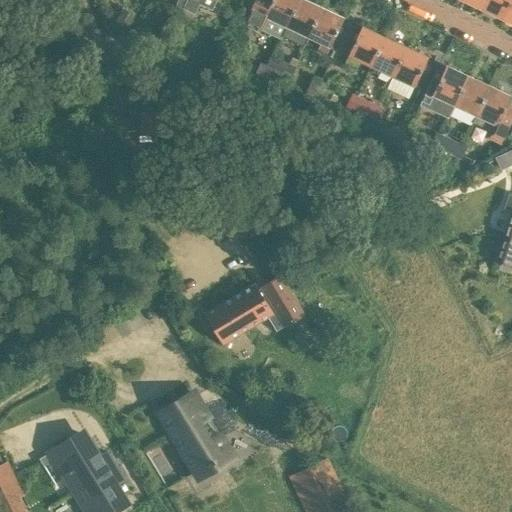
[(178,0),(176,5),(183,9),(186,0),(178,0)]
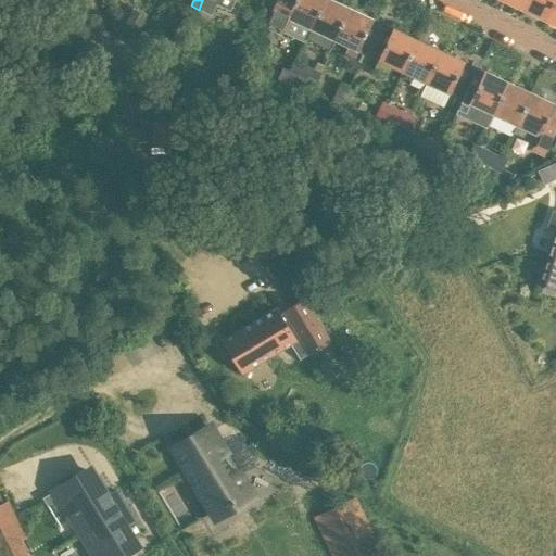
[(202,0),(199,10),(194,19),(207,24),(216,4),(228,10),(232,0),(202,0)]
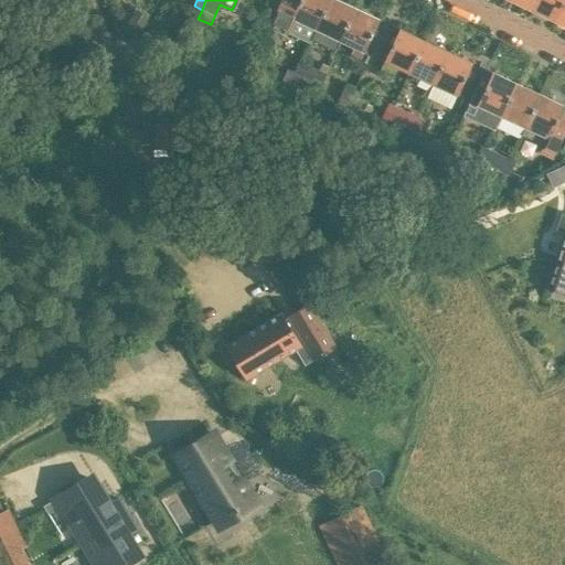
[(316,28),(329,0),(299,0),(298,3),(290,0),(283,0),(268,29),(286,36),(287,33),(309,43),(311,39),(316,28)]
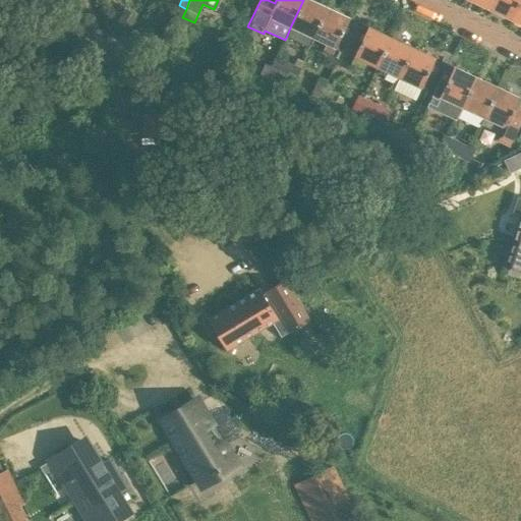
[(313,37),(327,8),(309,0),(303,0),(291,25),(287,36),(308,47),(313,37)]
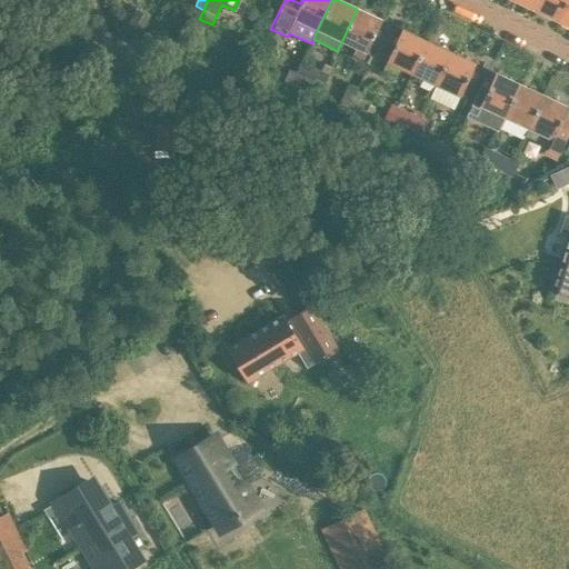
[(515,0),(535,9),(538,0),(515,0)]
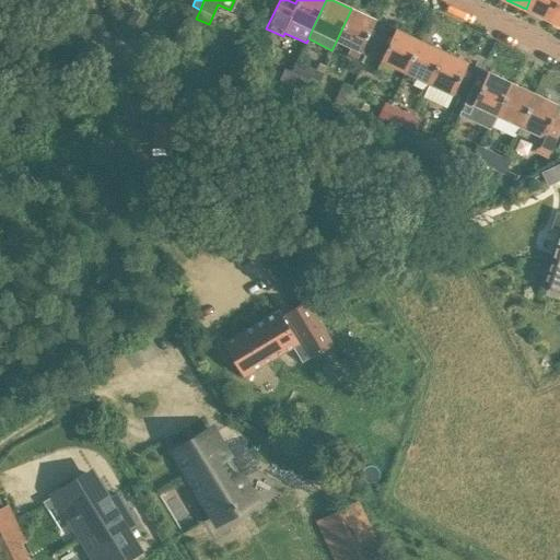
[(529,0),(526,9),(550,20),(559,0),(529,0)]
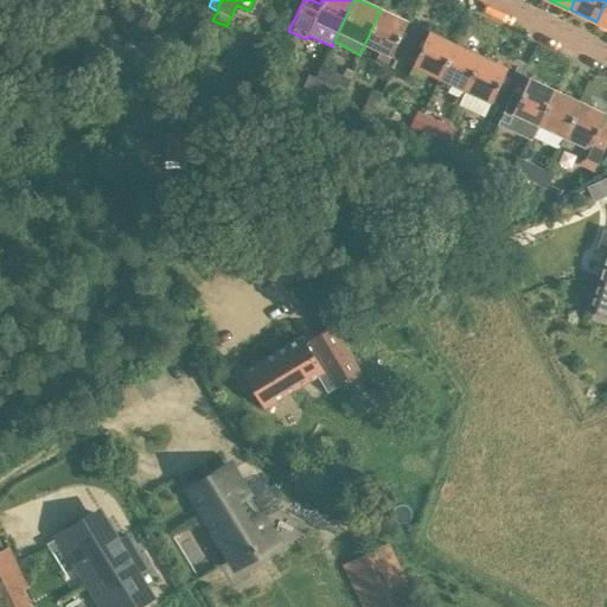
[(606,0),(596,21),(606,26),(606,0)]
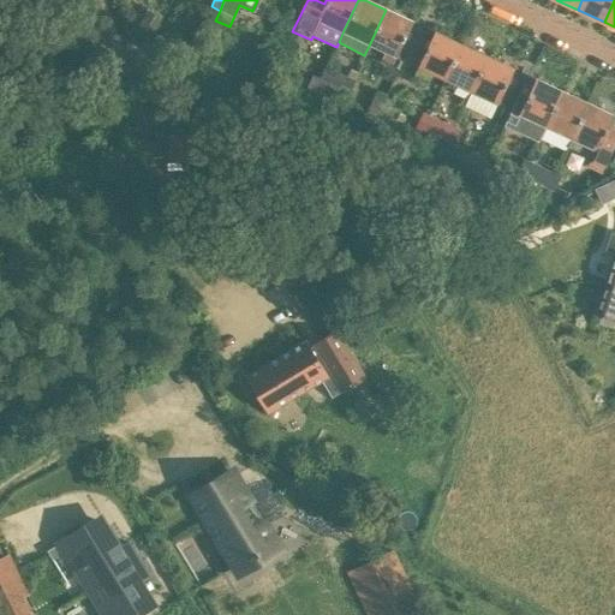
[(412,22),(386,10),(370,43),(387,51),(382,61),(393,65),(412,22)]
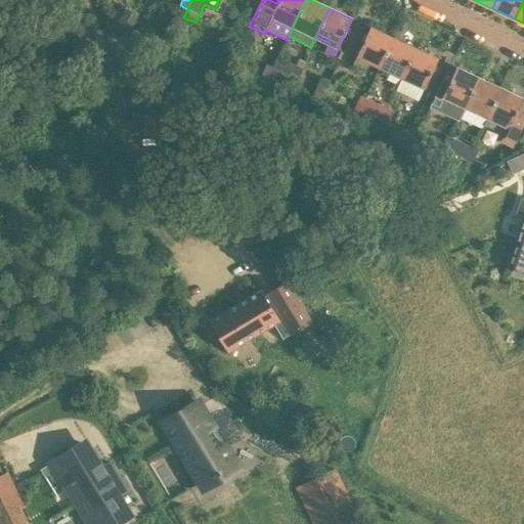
[(125,37),(137,15),(126,9),(114,31),(125,37)]
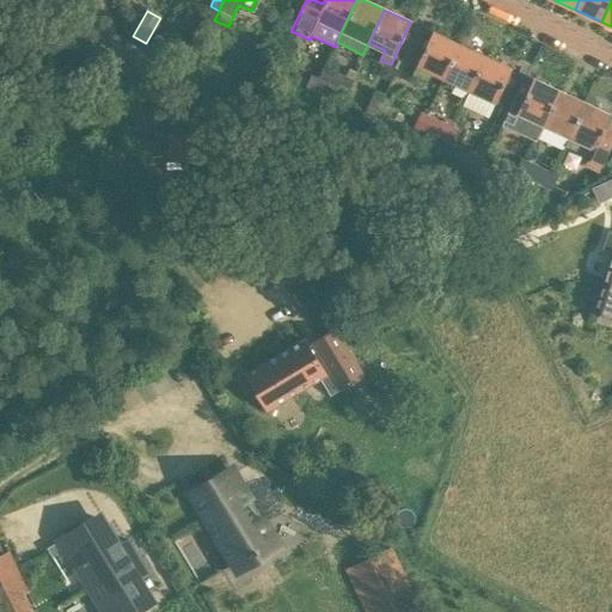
[(432,72),(444,78),(459,44),(433,32),(417,66),(412,75),(427,81),(432,72)]
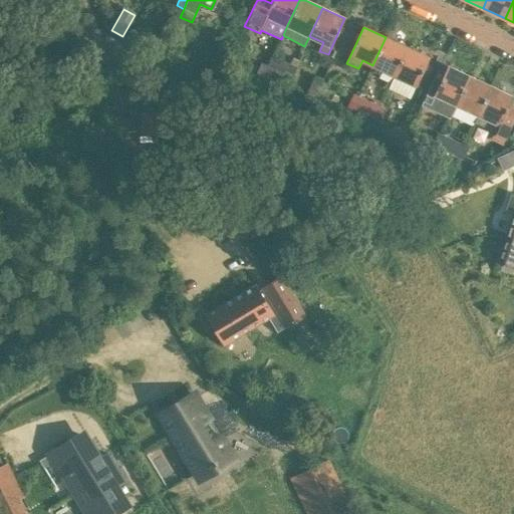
[(372,65),(395,76),(408,47),(386,37),(372,65)]
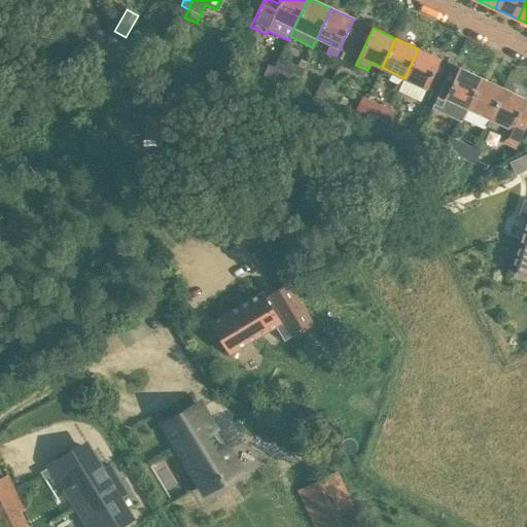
[(418,48),(405,78),(427,89),(441,60),(418,48)]
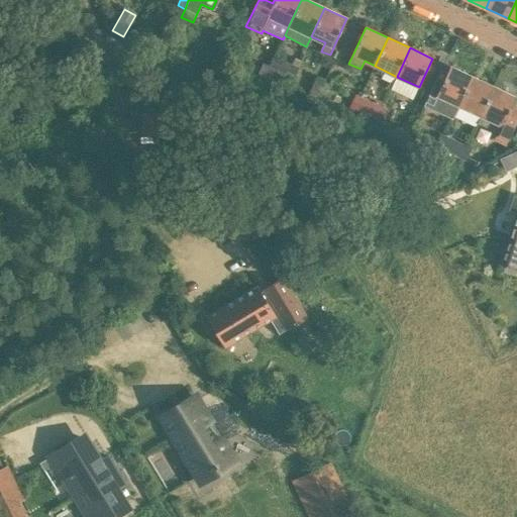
[(268,68),(278,73),(283,61),(274,57),(268,68)]
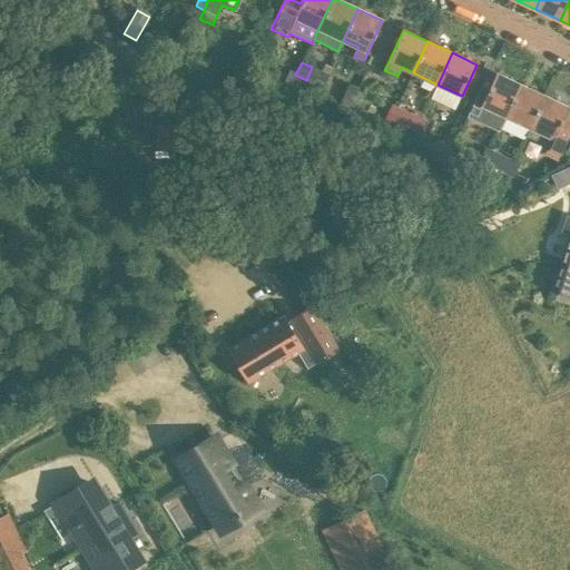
[(313,84),(315,85),(321,71),(312,67),(306,80),(313,84)]
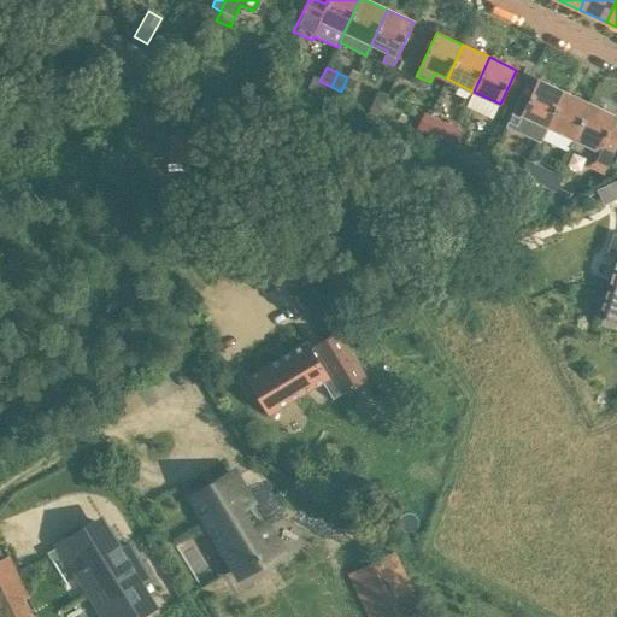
[(347,77),(341,92),(350,95),(352,90),(356,81),(347,77)]
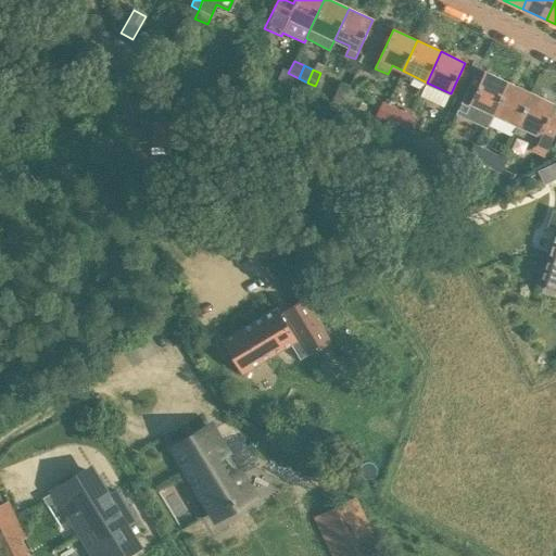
[(493,113),(508,83),(484,72),(476,89),(468,86),(455,113),(487,128),(493,113)]
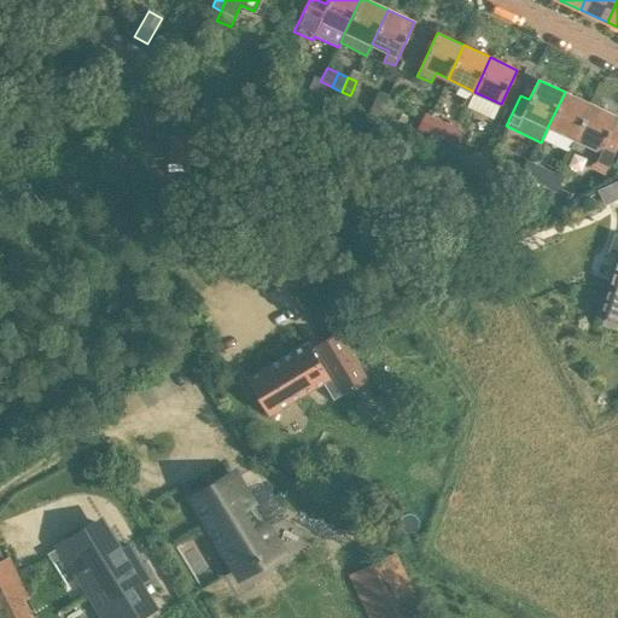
[(315,93),(334,101),(339,91),(332,87),(320,81),(315,93)]
